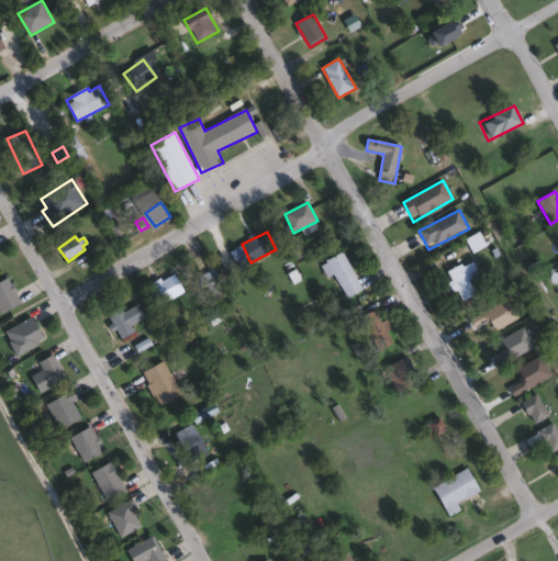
[(327,260),(344,253),(364,290),(346,299),(327,260)]
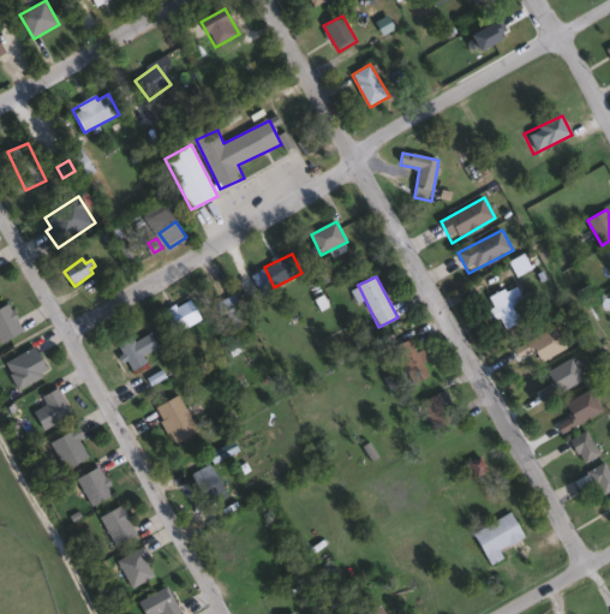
[(524,322),(503,331),(488,298),(518,285),(527,307),(518,311),(524,322)]
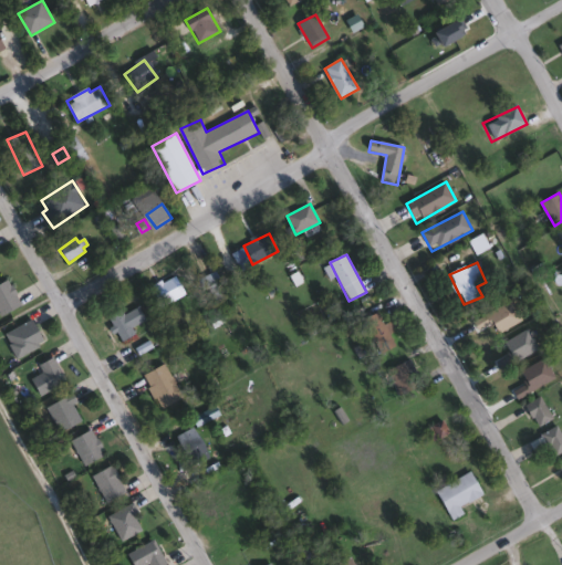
[(153,288),(177,276),(186,294),(162,306),(153,288)]
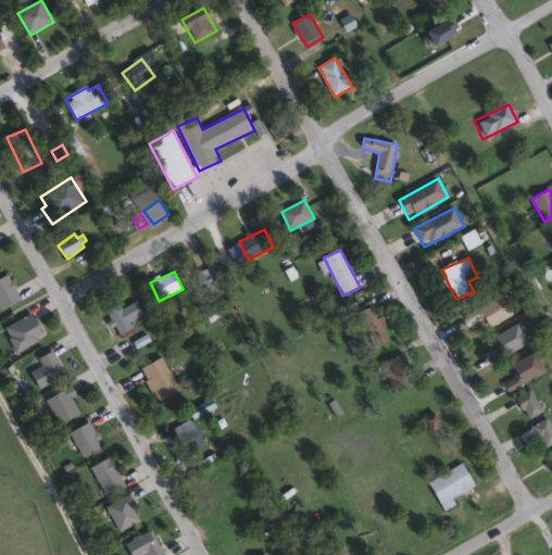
[(0,308),(0,279),(9,275),(23,300),(1,311),(0,308)]
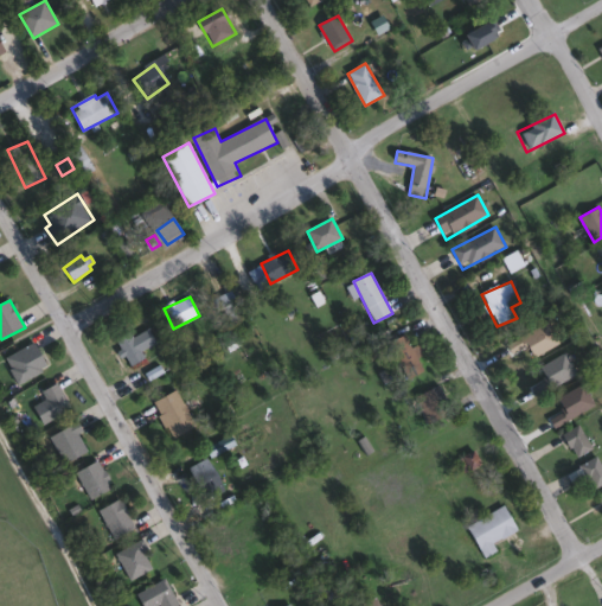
[(129,365),(115,339),(132,331),(134,337),(149,329),(160,350),(129,365)]
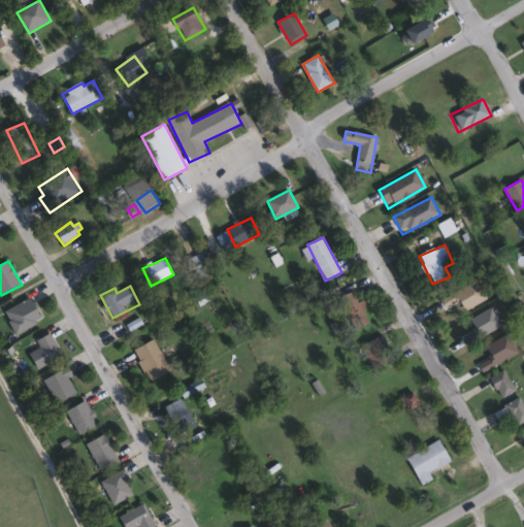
[(363,300),(370,321),(352,326),(342,297),(355,293),(357,302),(363,300)]
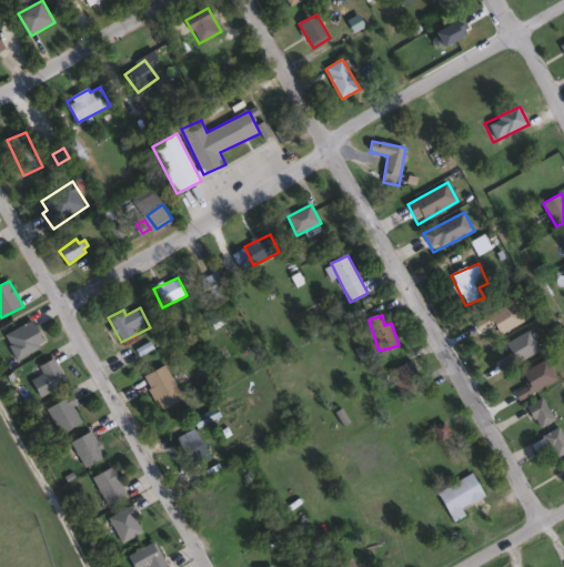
[(4,335),(32,321),(44,345),(17,360),(4,335)]
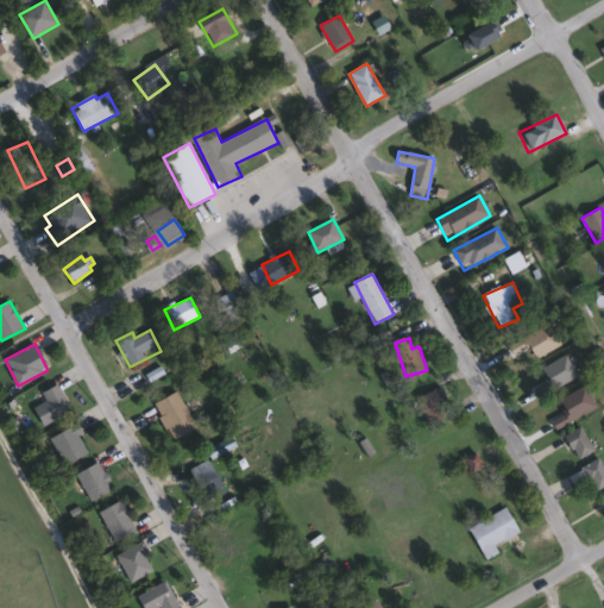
[(42,390),(60,383),(71,412),(42,425),(35,407),(46,402),(42,390)]
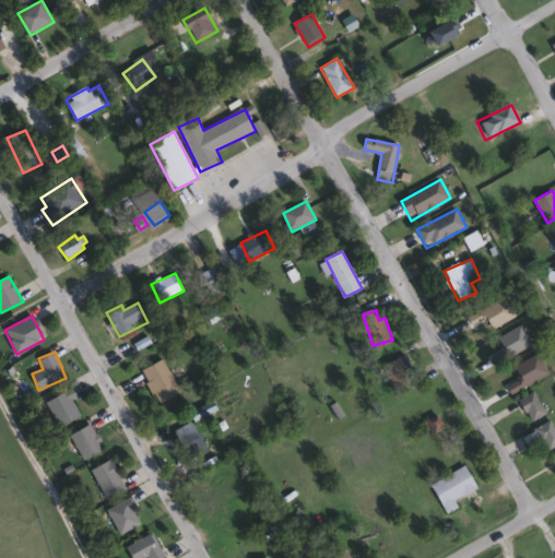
[(384,368),(405,355),(416,375),(394,387),(384,368)]
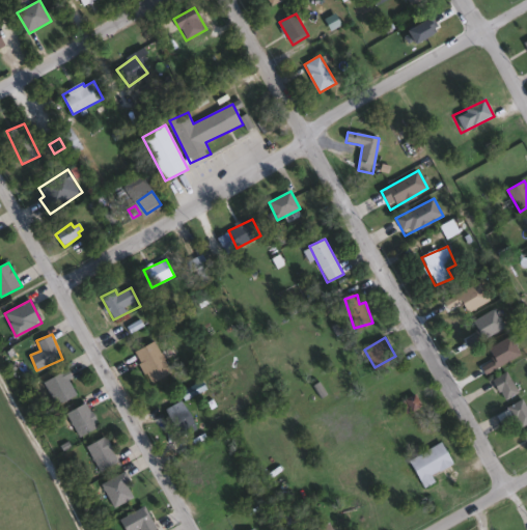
[(151,383),(135,352),(156,341),(171,372),(151,383)]
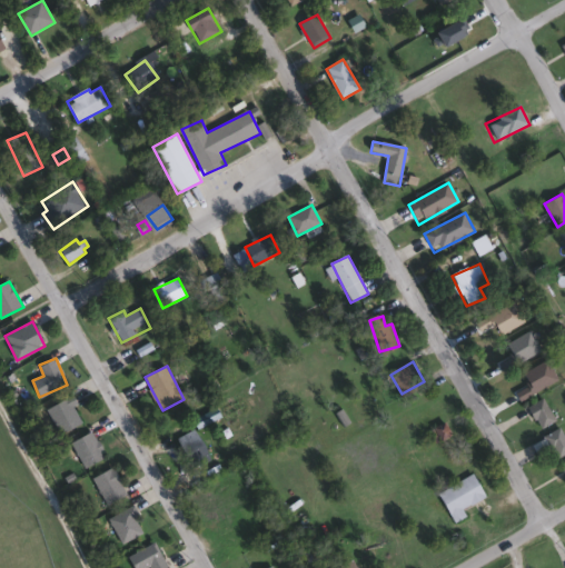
[(47,408),(71,396),(86,421),(61,435),(47,408)]
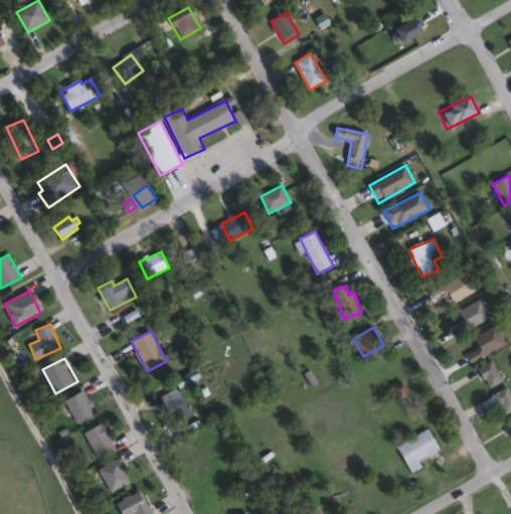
[(478,368),(492,360),(503,378),(490,386),(478,368)]
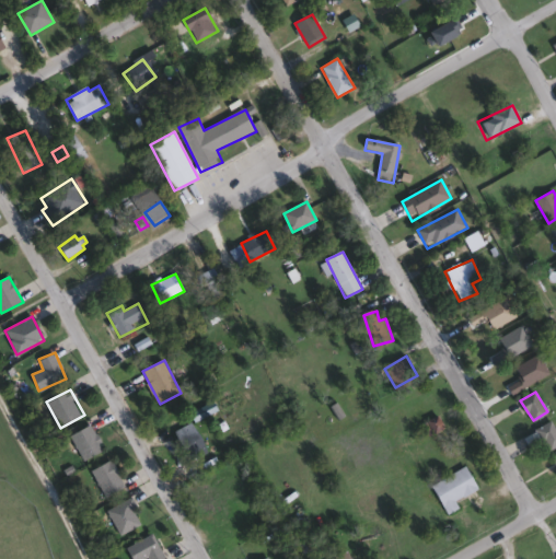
[(426,420),(449,414),(453,430),(429,435),(426,420)]
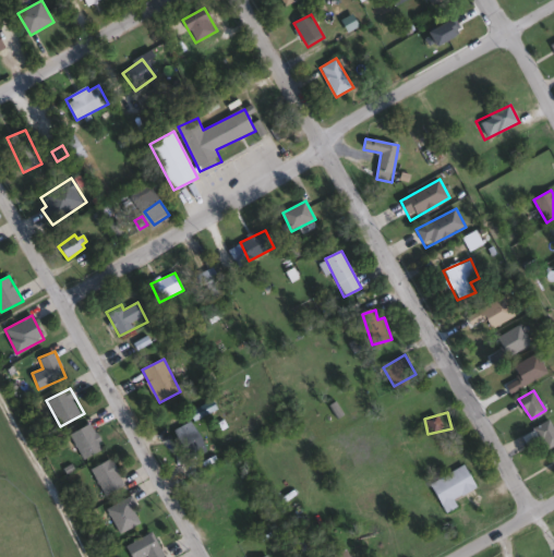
[(553,445),(548,448),(542,437),(528,445),(522,435),(551,420),(553,424),(553,445)]
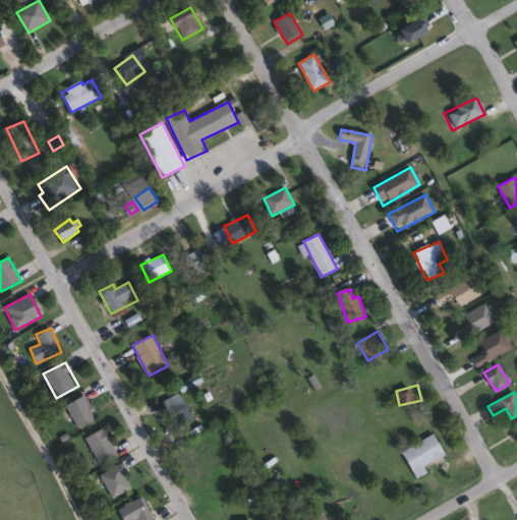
[(162,402),(182,393),(194,418),(174,427),(162,402)]
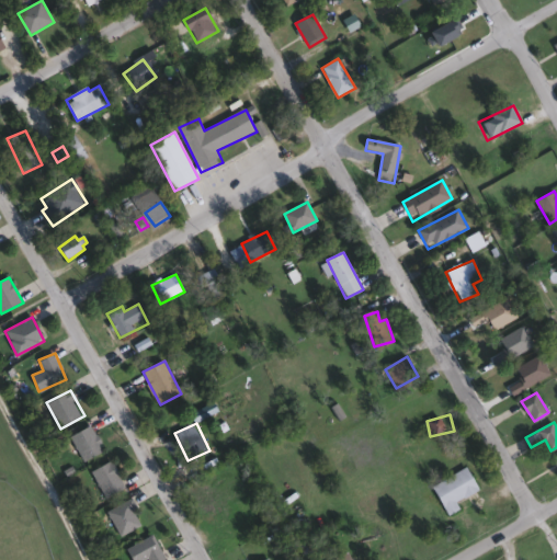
[(86,460),(70,436),(91,424),(105,448),(86,460)]
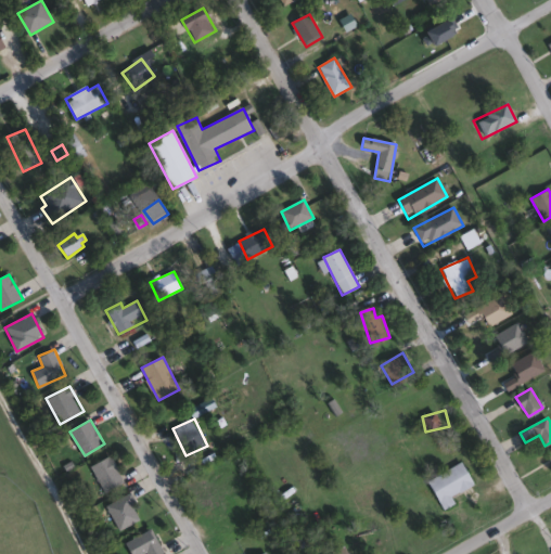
[(125,481),(104,491),(91,464),(112,453),(125,481)]
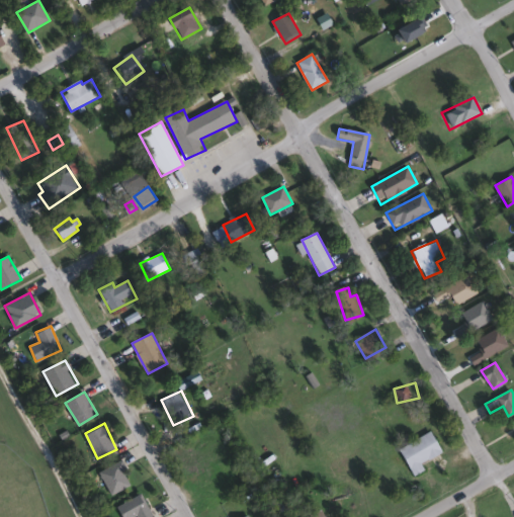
[(414,475),(400,448),(431,431),(442,451),(423,462),(426,468),(414,475)]
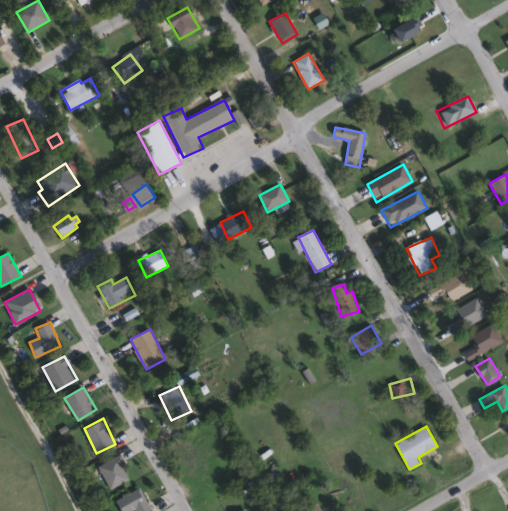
[(111,488),(98,465),(120,454),(132,477),(111,488)]
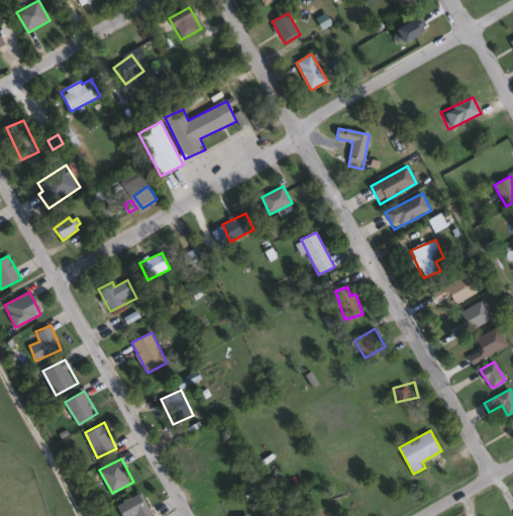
[(138,515),(137,513),(132,515),(123,515),(117,504),(140,492),(152,514),(149,515),(138,515)]
